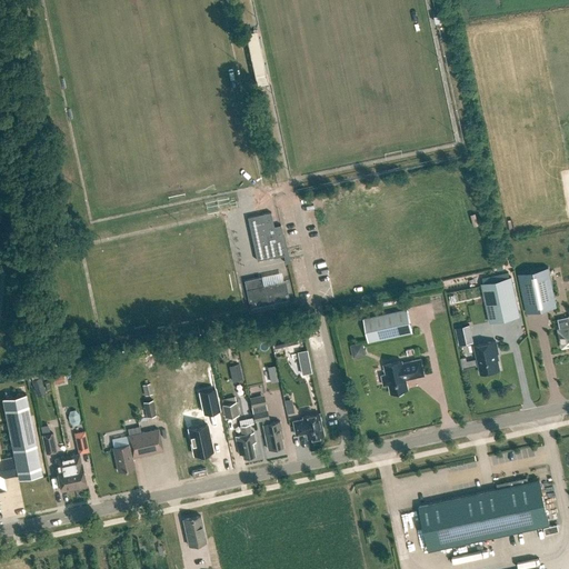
[(281,225),(280,225),(275,227),(271,212),(248,217),(257,260),(272,257),(273,258),(283,256),(286,263),(288,262),(289,262),(289,261),(289,259),(288,253),(287,249),(281,225)]
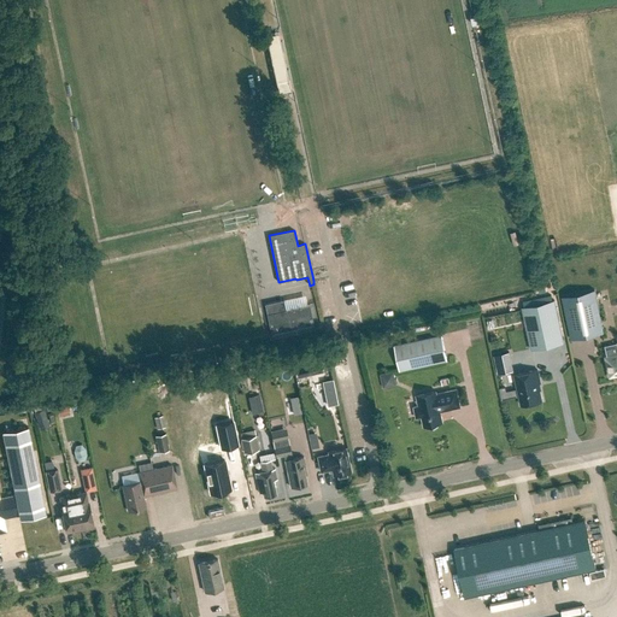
[(571,340),(604,333),(594,289),(562,297),(571,340)]
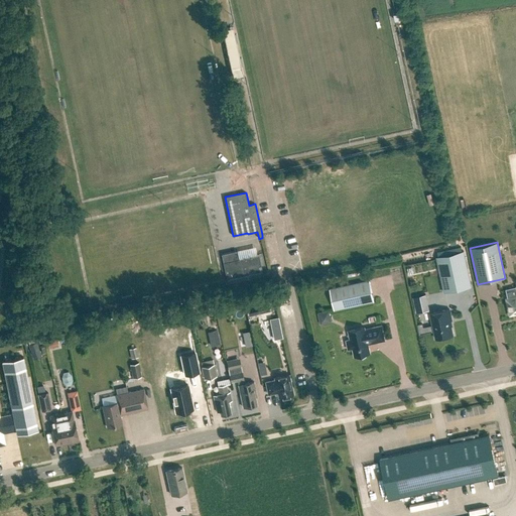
[(262,271),(259,254),(239,259),(238,250),(222,254),(227,279),(262,271)]
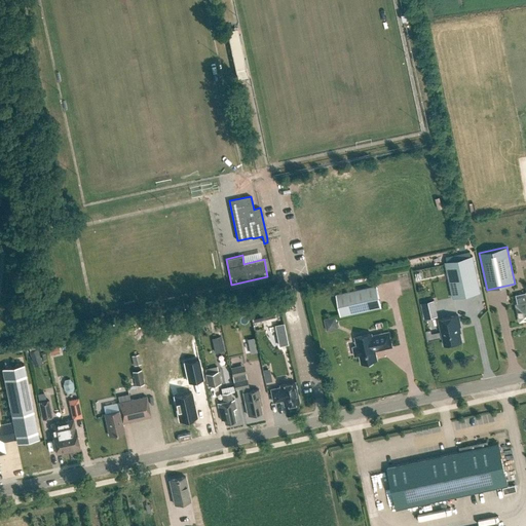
[(473,256),(445,262),(453,298),(480,292),(473,256)]
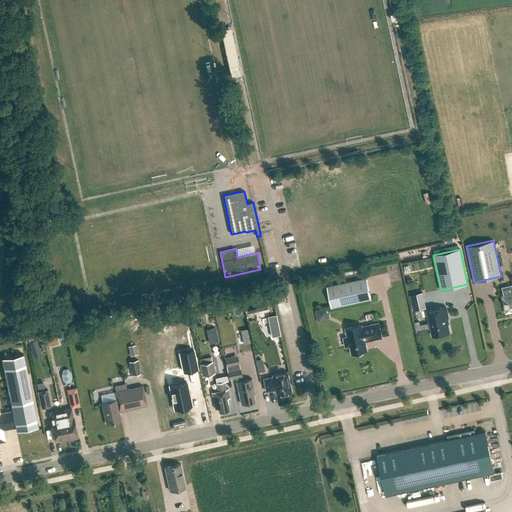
[(372,298),(367,278),(327,286),(332,307),(372,298)]
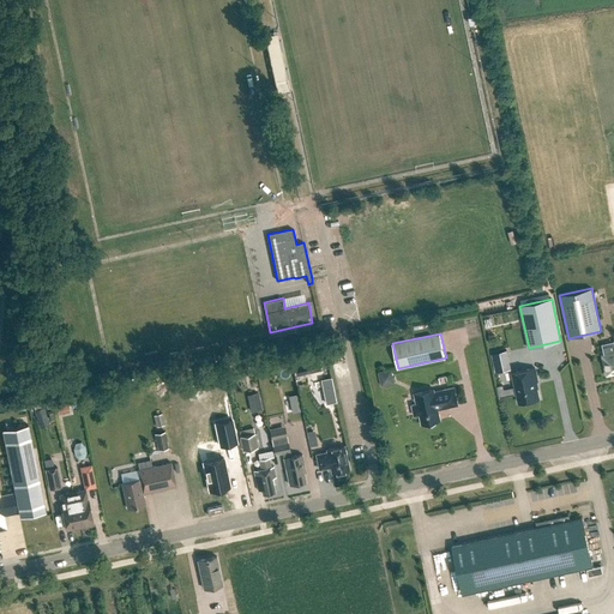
[(613,353),(605,355),(602,344),(601,344),(603,355),(602,355),(606,372),(613,369),(613,353)]
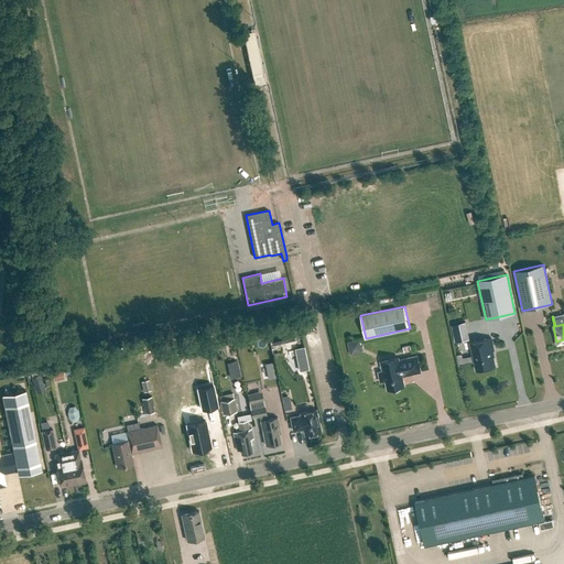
[(463,322),(448,324),(451,342),(465,339),(463,322)]
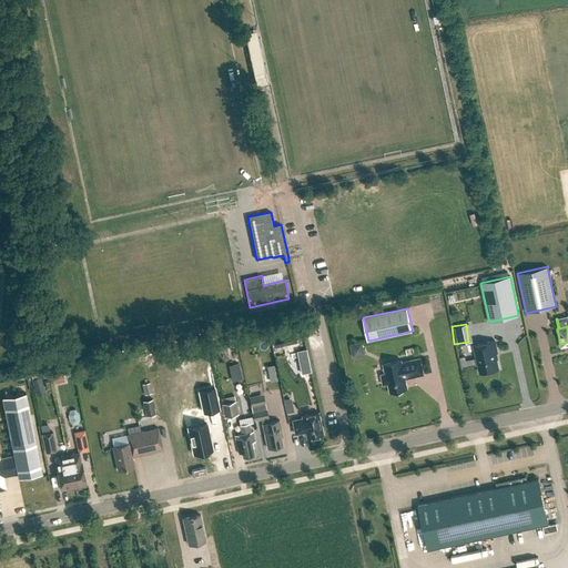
[(275,346),(297,341),(294,330),(273,334),(275,346)]
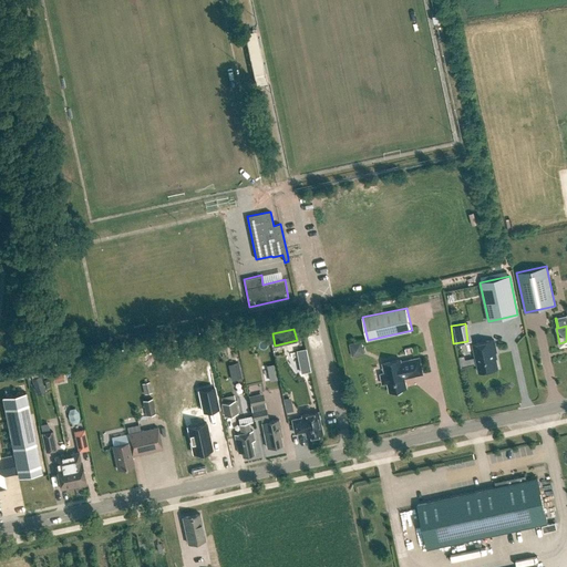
[(496,352),(494,340),(473,344),(480,372),(497,368),(494,353),(496,352)]
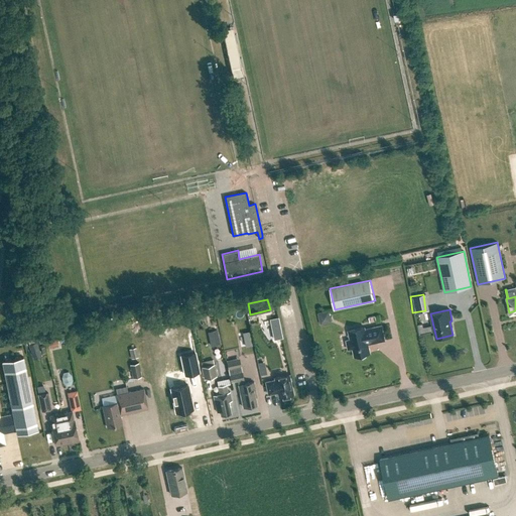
[(320,325),(330,323),(327,311),(317,313),(320,325)]
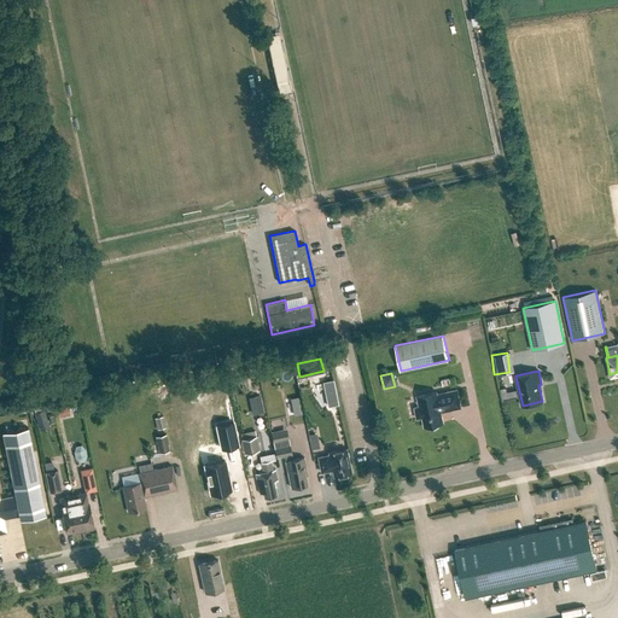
[(211,392),(209,383),(196,386),(188,388),(191,397),(198,395),(211,392)]
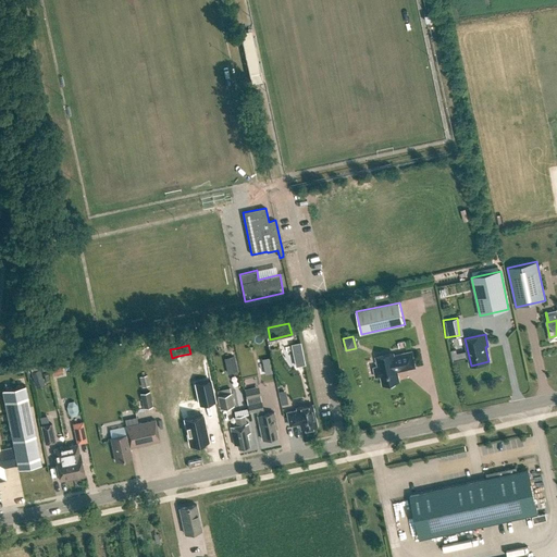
[(301,354),(304,353),(297,345),(287,351),(294,360),(294,359),(297,364),(306,358),(301,354)]
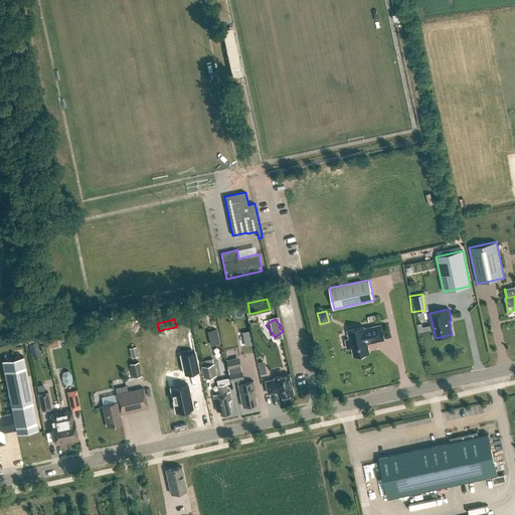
[(368,343),(385,339),(381,324),(365,328),(364,326),(348,330),(350,338),(346,339),(348,348),(352,347),(354,355),(358,354),(358,356),(363,356),(366,354),(366,352),(370,351),(368,343)]
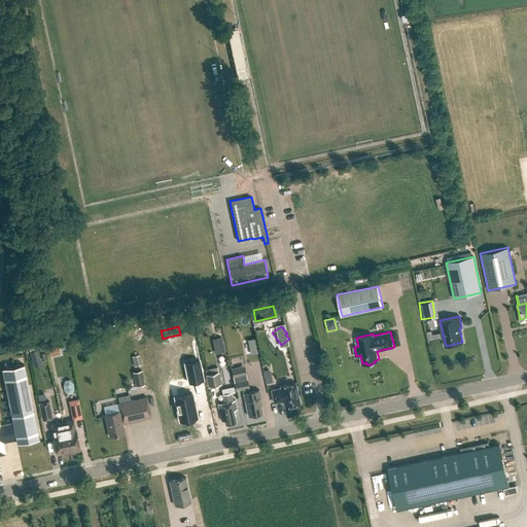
[(214,353),(224,351),(221,338),(212,340),(214,353)]
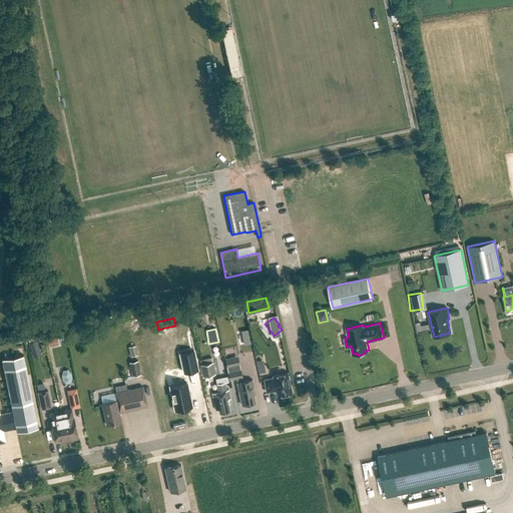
[(240,332),(242,338),(248,337),(247,330),(240,332)]
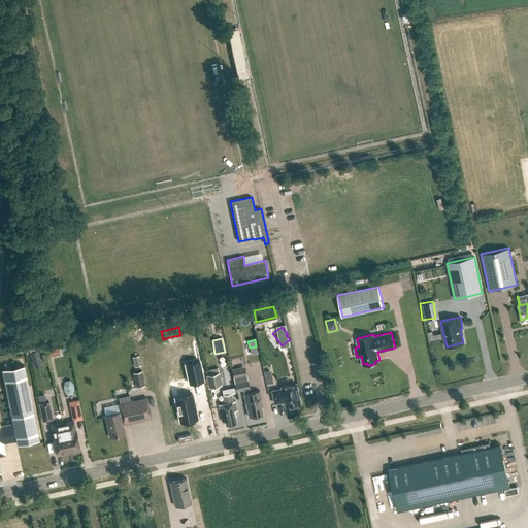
[(51,357),(60,355),(59,348),(48,350),(51,357)]
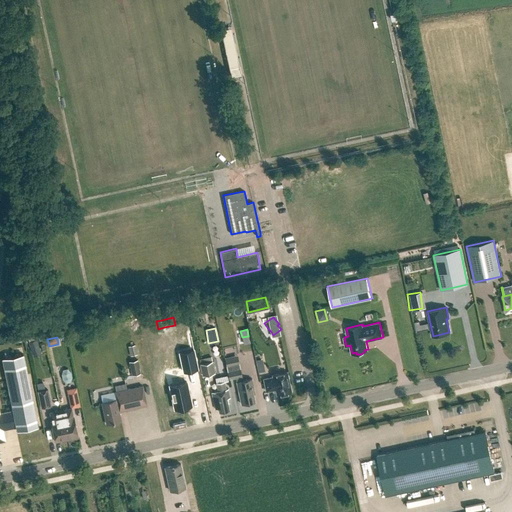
[(31,350),(39,347),(36,340),(35,340),(29,342),(28,343),(31,350)]
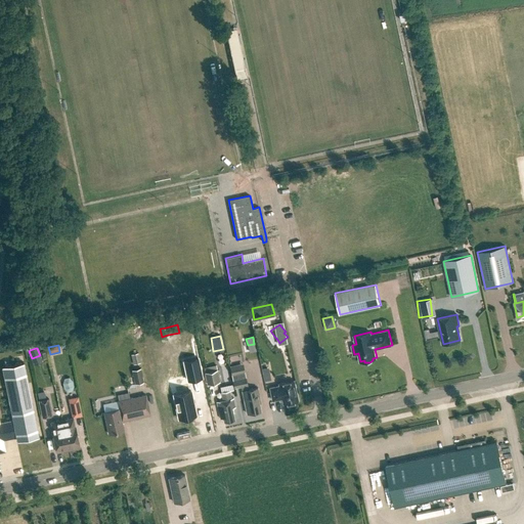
[(133,364),(140,363),(138,353),(131,355),(133,364)]
